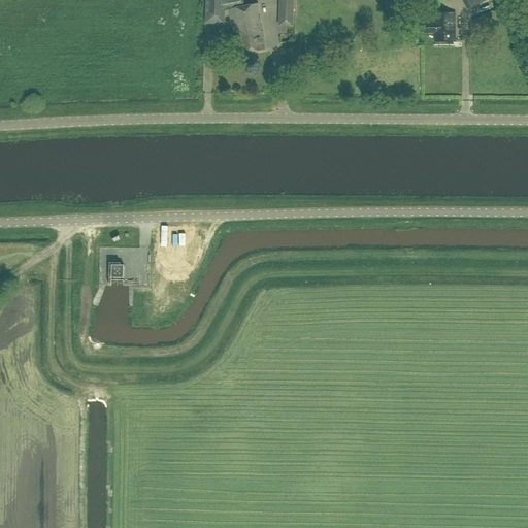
[(241,0),(205,0),(205,23),(224,24),(224,11),(229,10),(235,41),(237,41),(240,54),(264,48),(262,38),(263,37),(257,4),(242,7),(241,0)]
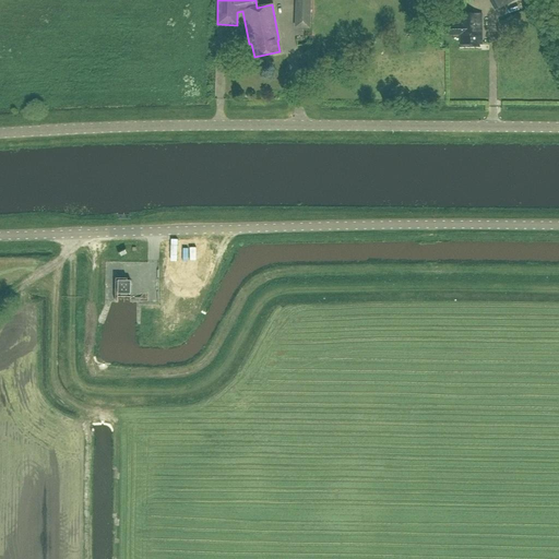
[(309,0),(295,0),(295,27),(309,27),(309,0)]
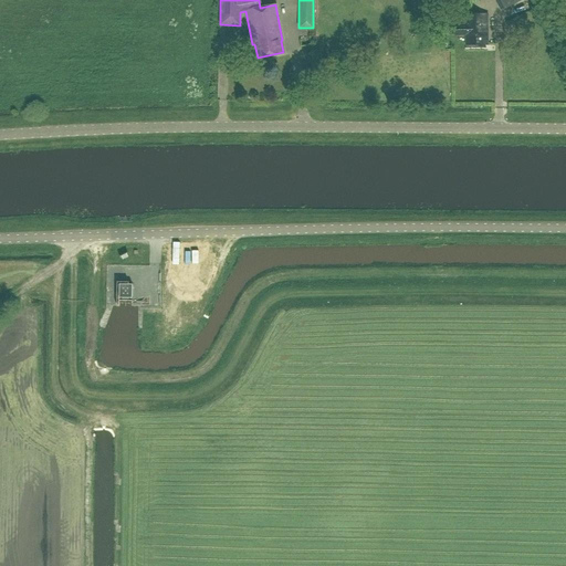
[(495,0),(501,11),(522,0),(495,0)]
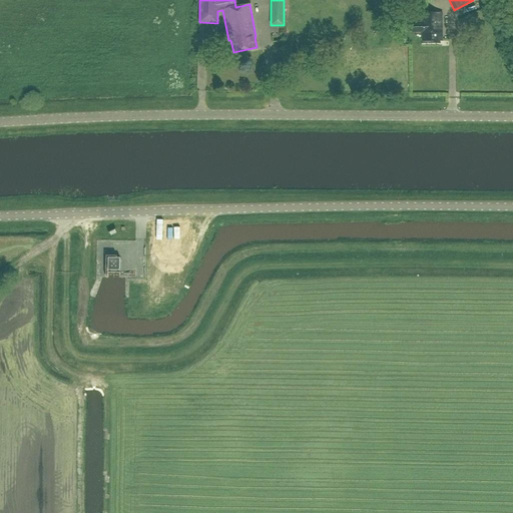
[(442,12),(423,12),(423,39),(442,39),(442,12)]
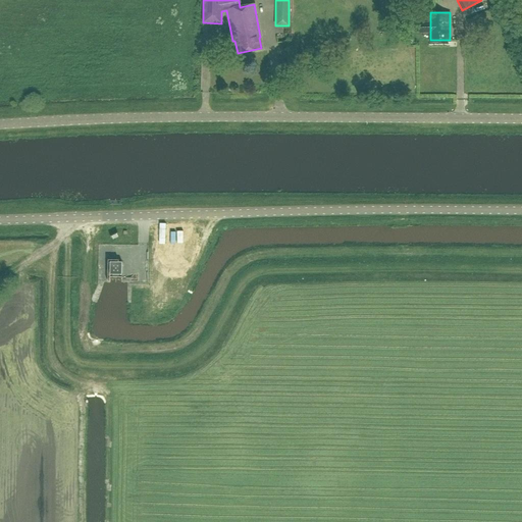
[(121,262),(110,262),(110,274),(121,274),(121,262)]
